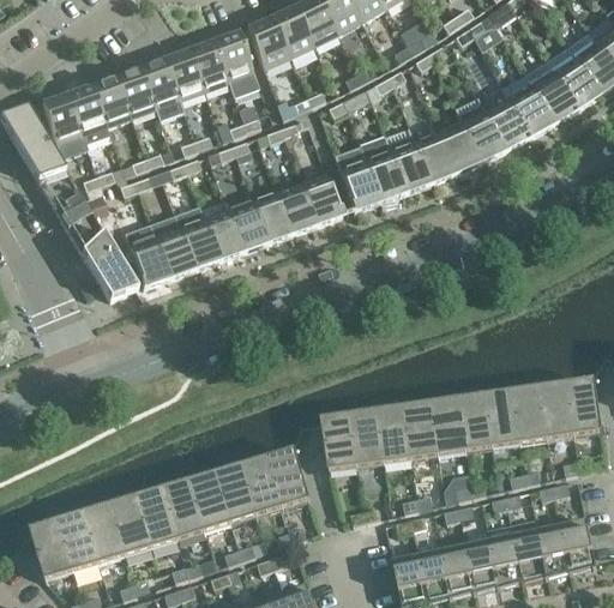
[(338,35),(320,0),(311,0),(295,7),(314,47),(338,35)]
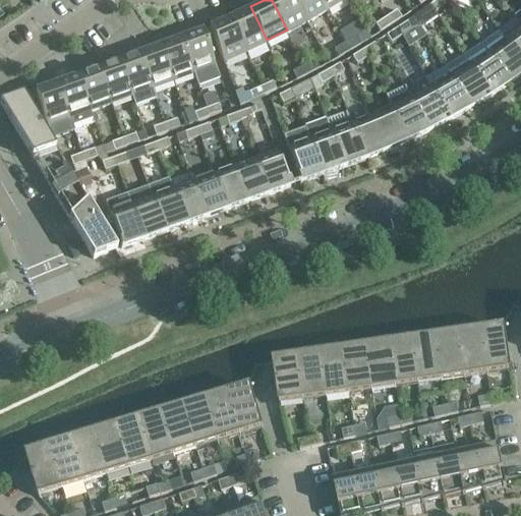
[(272,0),(287,30),(307,18),(296,0),(272,0)]
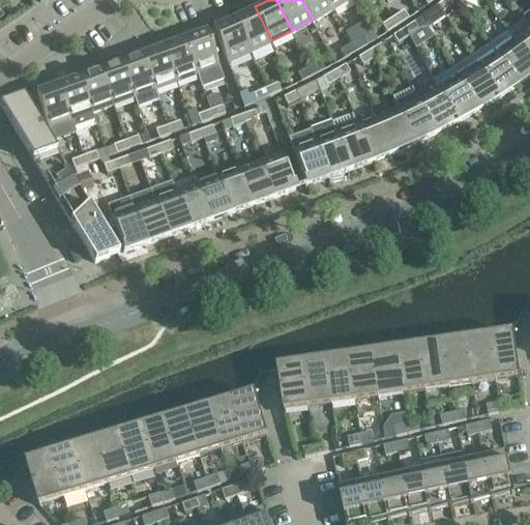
[(332,7),(328,0),(301,0),(313,19),(332,7)]
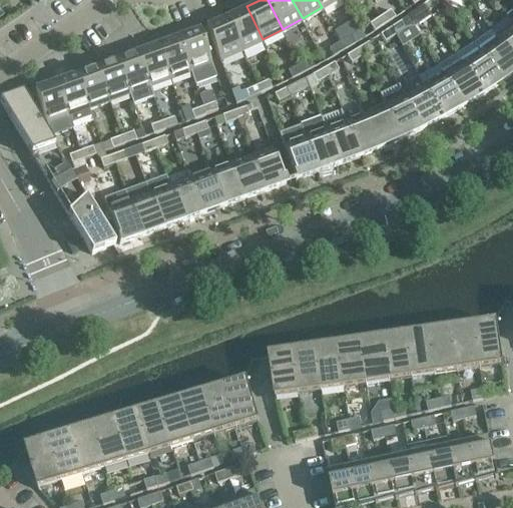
[(426,0),(424,2),(429,9),(439,1),(438,0),(426,0)]
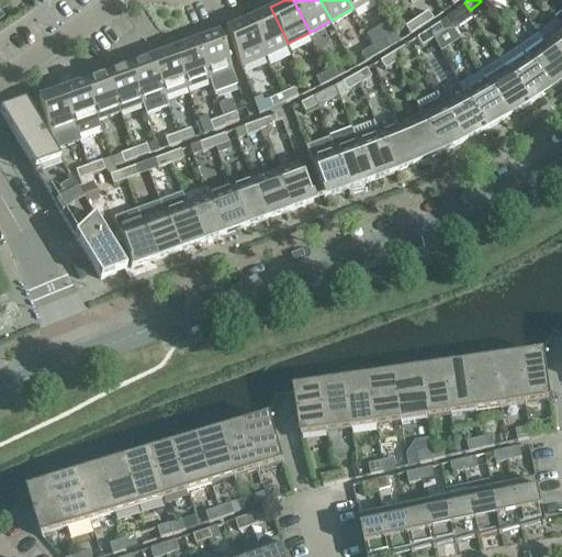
[(470,10),(464,2),(452,10),(459,18),(470,10)]
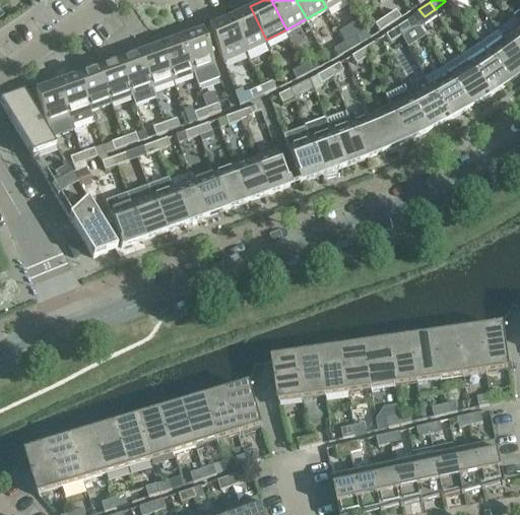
[(250,6),(230,15),(245,50),(266,40),(250,6)]
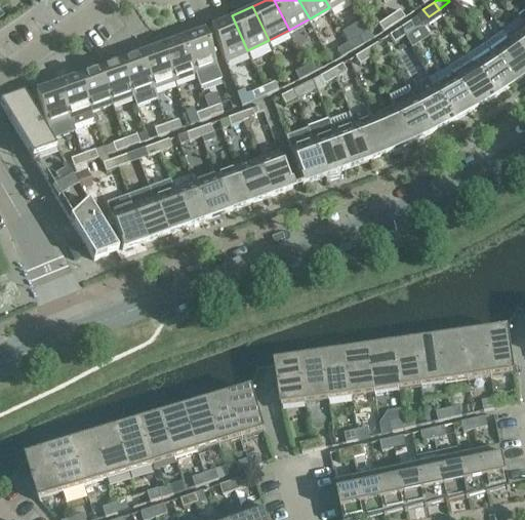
[(401,6),(390,13),(395,22),(405,14),(401,6)]
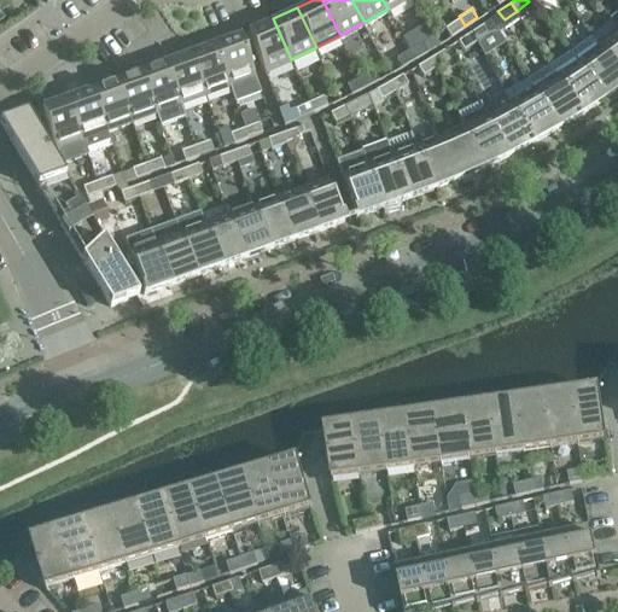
[(465,25),(459,16),(447,24),(453,34),(465,25)]
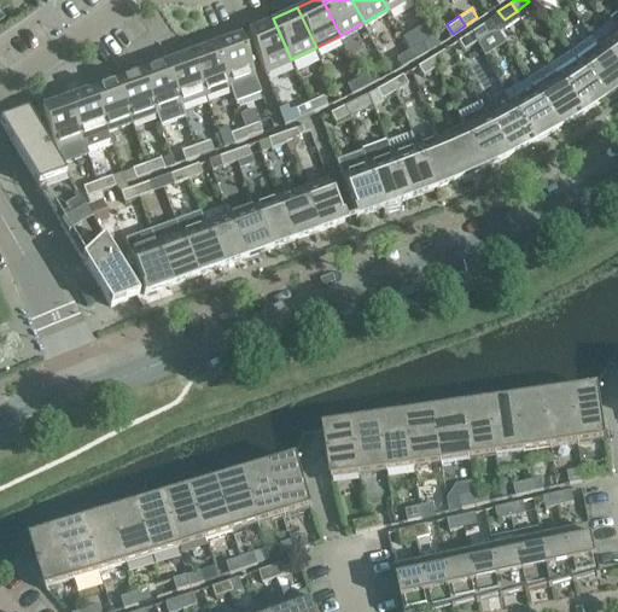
[(592,33),(617,68),(617,24),(612,17),(592,33)]
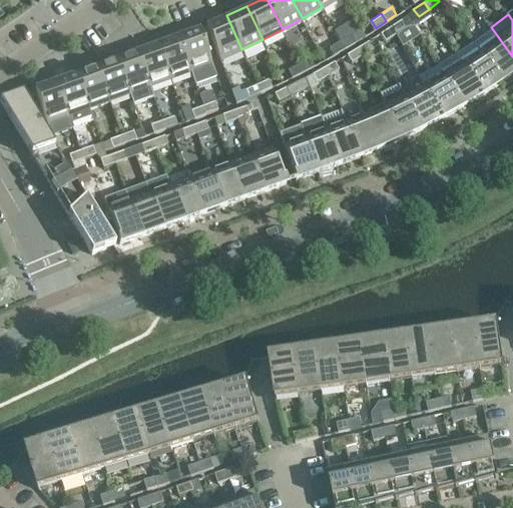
[(241,49),(226,15),(205,24),(220,58),(241,49)]
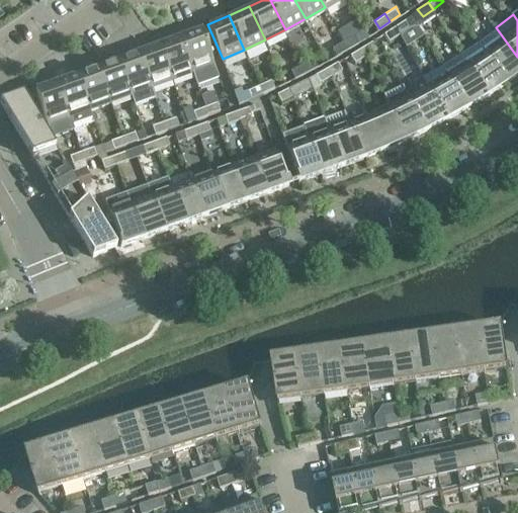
[(396,24),(400,32),(411,25),(406,17),(396,24)]
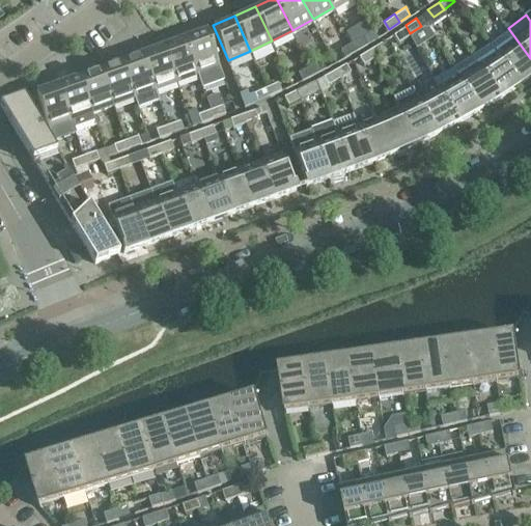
[(410,33),(406,25),(394,32),(399,40),(410,33)]
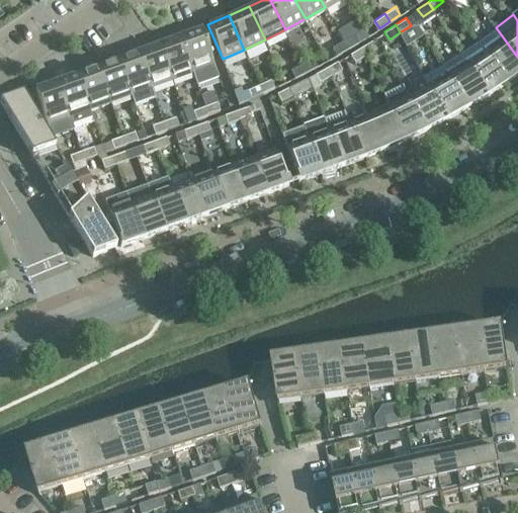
[(214,63),(201,27),(180,35),(193,71),(214,63)]
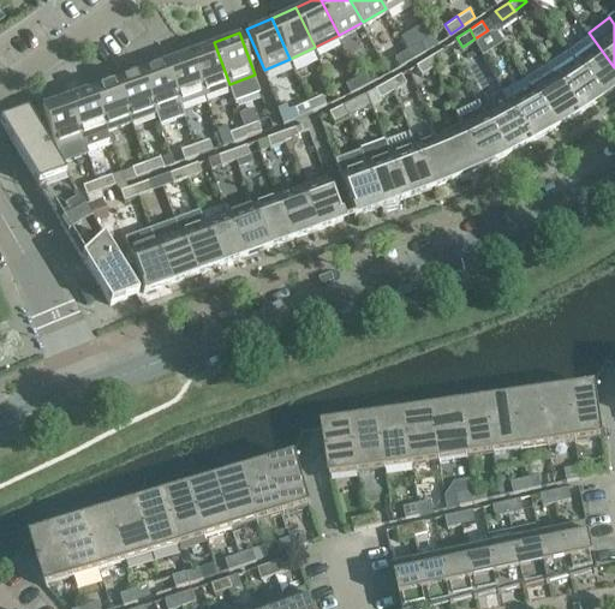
[(614,67),(589,33),(568,47),(601,95),(614,84),(614,67)]
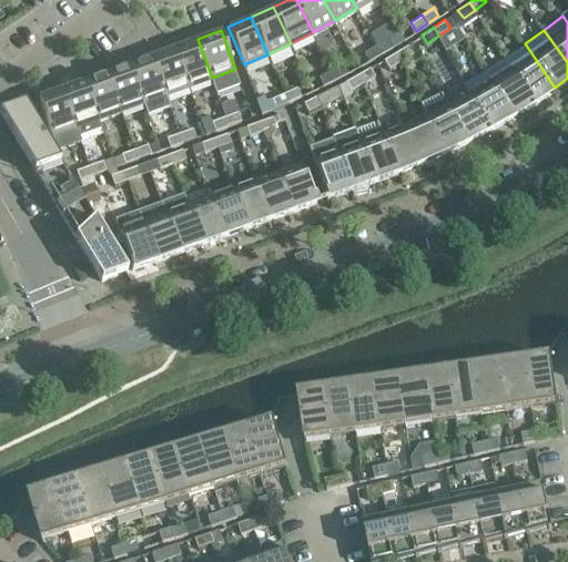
[(389,36),(377,43),(383,51),(394,44),(389,36)]
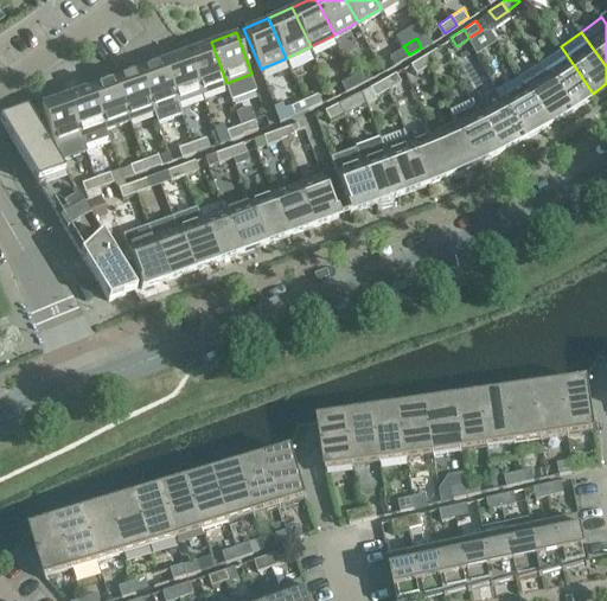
[(227,83),(211,42),(187,50),(202,91),(227,83)]
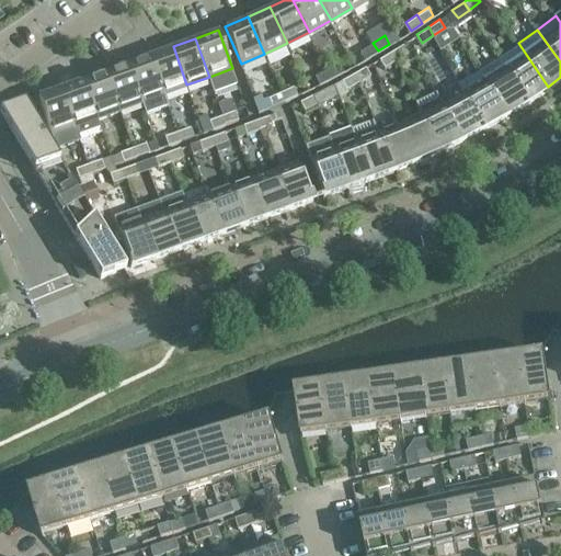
[(378,50),(373,43),(361,49),(366,58),(378,50)]
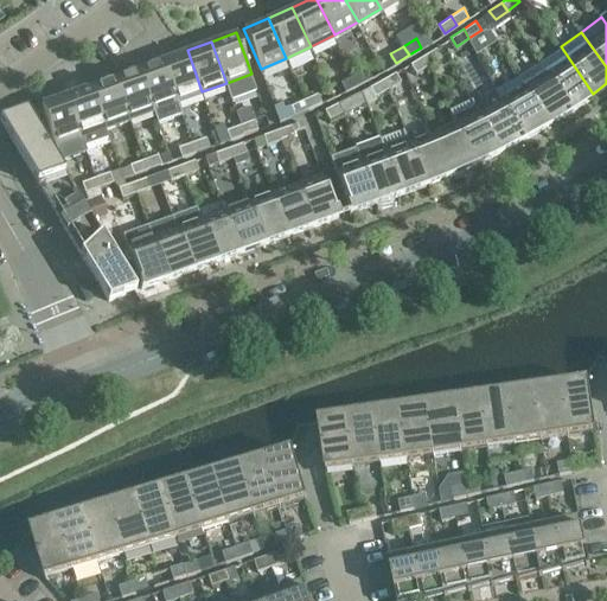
[(423,55),(429,63),(442,56),(436,46),(423,55)]
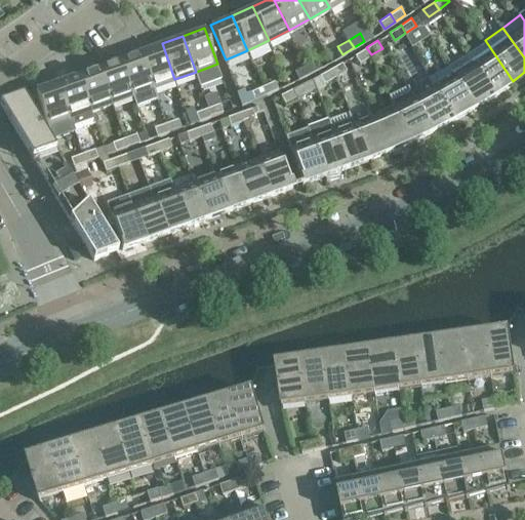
[(467,52),(493,93),(513,81),(485,40),(467,52)]
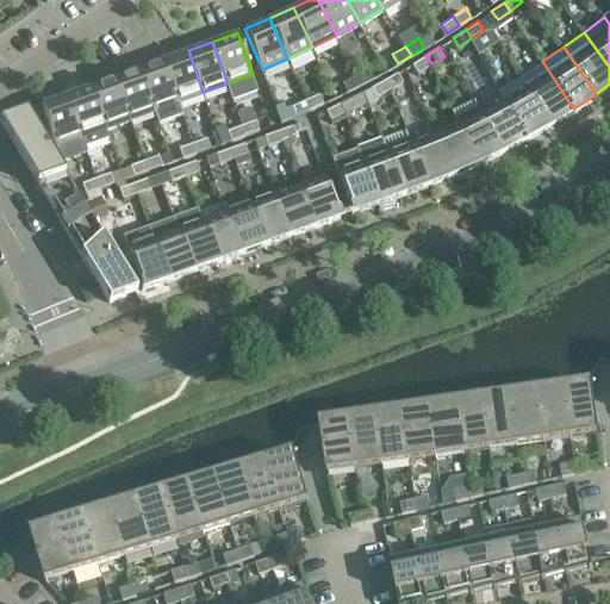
[(203,92),(188,50),(163,60),(179,100),(203,92)]
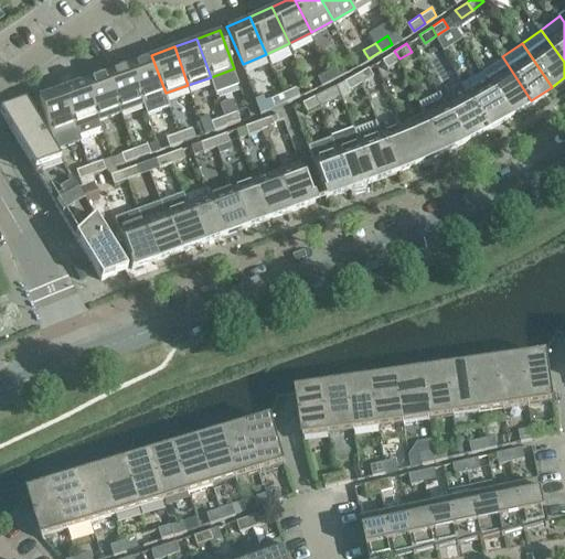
[(400,58),(394,51),(382,57),(387,66),(400,58)]
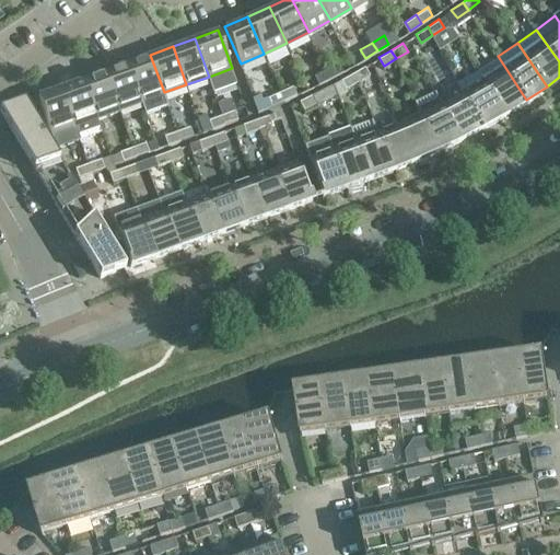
[(167,102),(164,92),(150,55),(128,62),(142,101),(146,110),(167,102)]
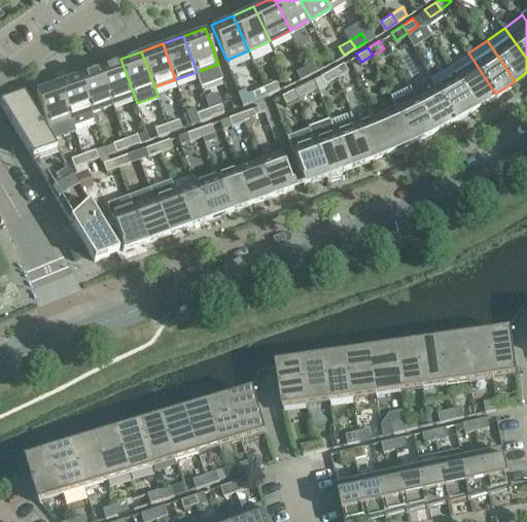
[(476,107),(495,94),(468,53),(450,64),(476,107)]
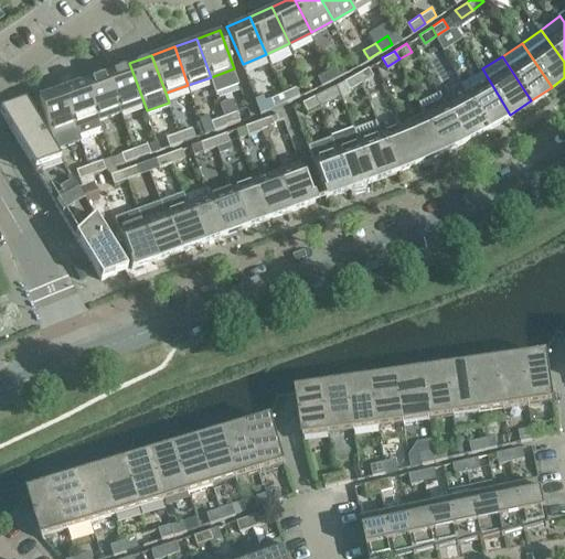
[(334,76),(347,71),(342,62),(330,68),(334,76)]
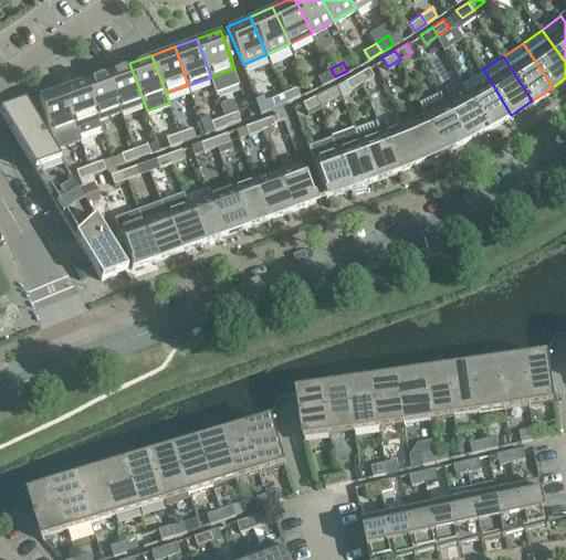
[(144,102),(129,63),(107,71),(121,109),(144,102)]
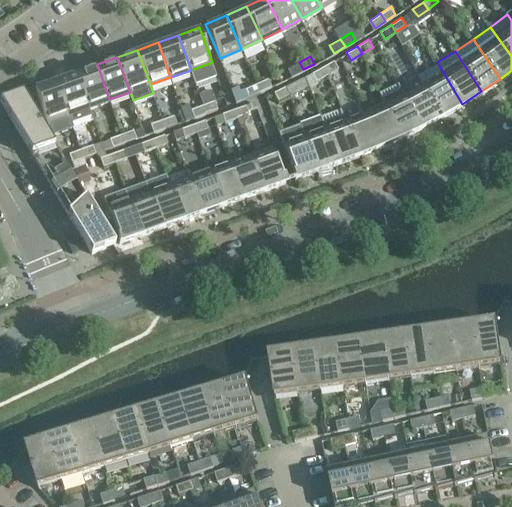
[(323,66),(327,73),(338,67),(334,60),(323,66)]
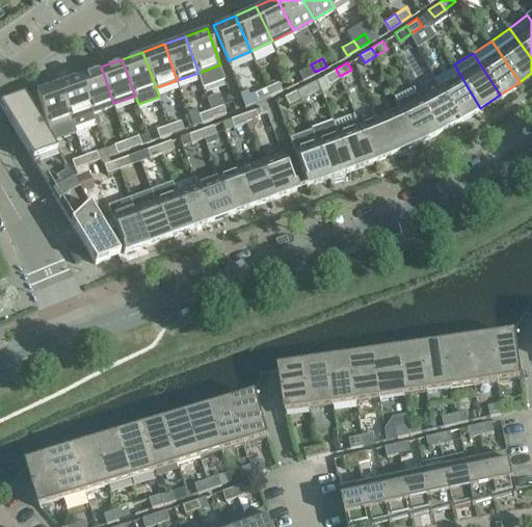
[(303,78),(315,72),(311,64),(299,70),(303,78)]
